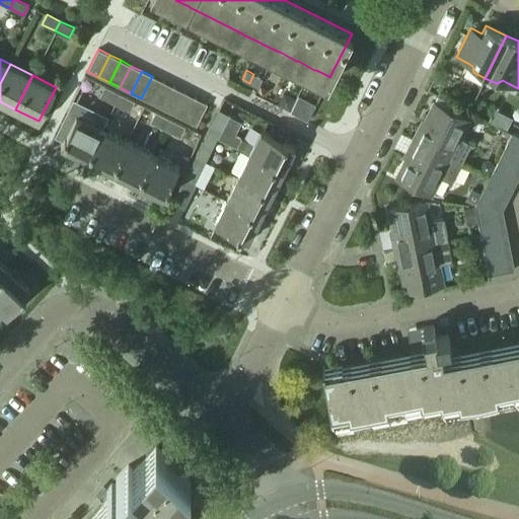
[(152,76),(141,98),(152,103),(163,82),(152,76)]
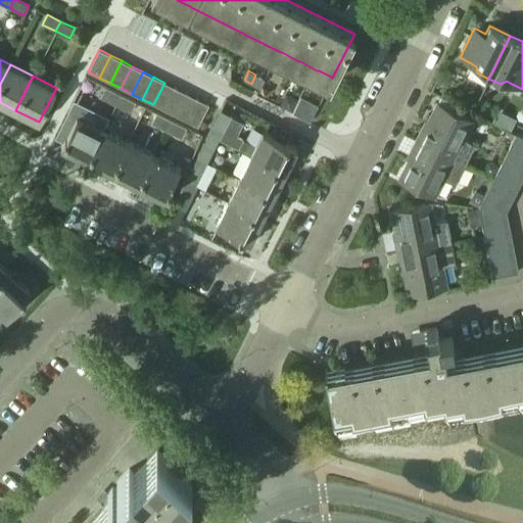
[(164,83),(153,104),(164,110),(176,88),(164,83)]
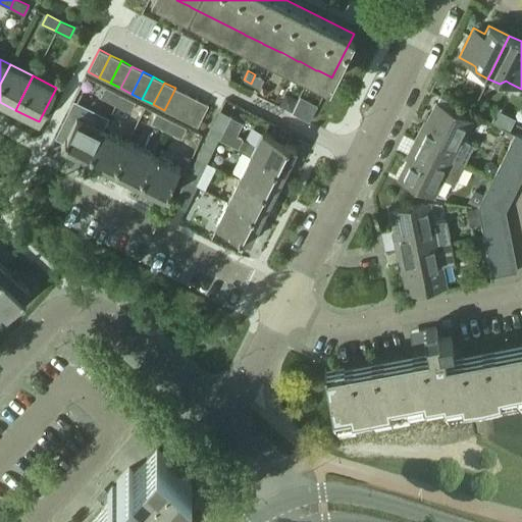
[(115,104),(120,94),(105,87),(100,97),(115,104)]
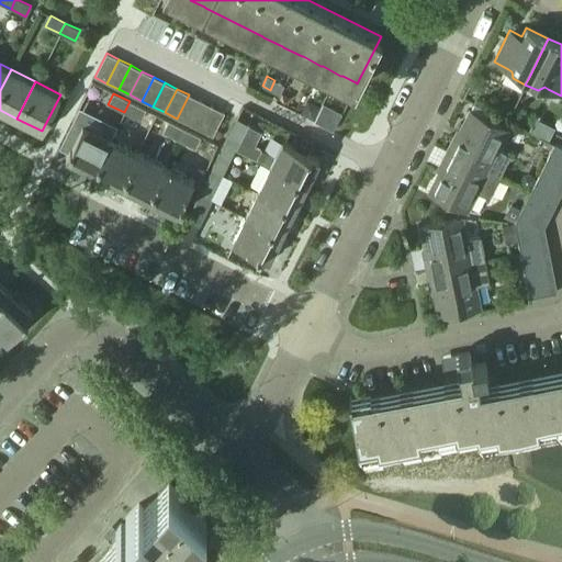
[(177,119),(189,124),(201,101),(189,94),(177,119)]
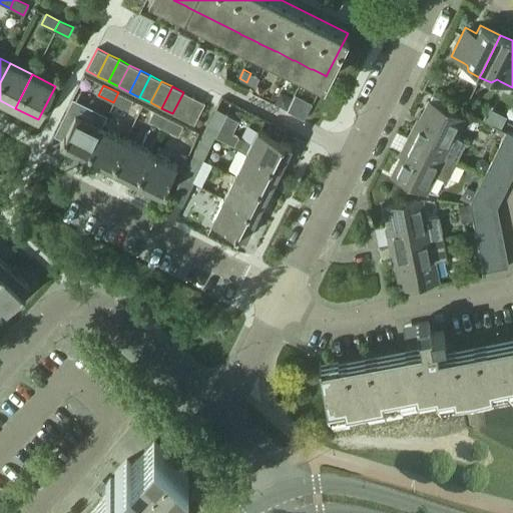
[(282,90),(277,101),(288,106),(293,95),(282,90)]
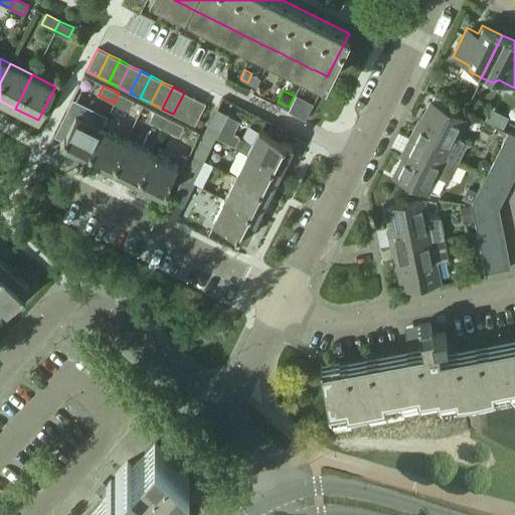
[(119,93),(114,103),(129,111),(134,101),(119,93)]
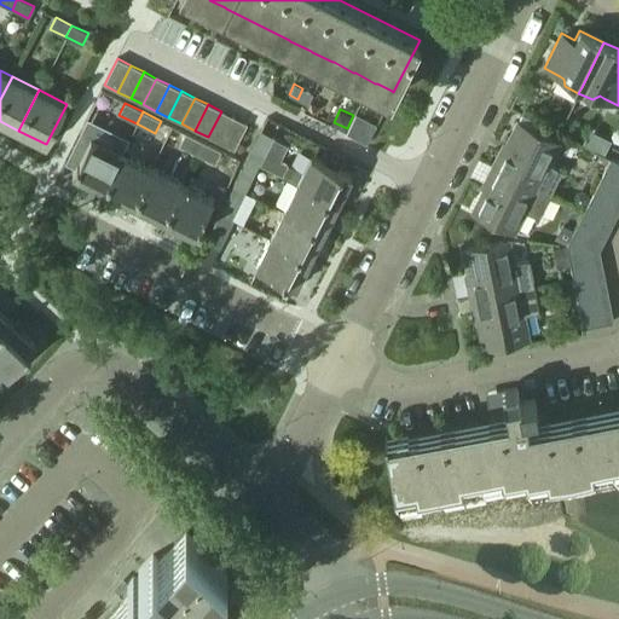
[(208,137),(220,143),(232,117),(221,111),(208,137)]
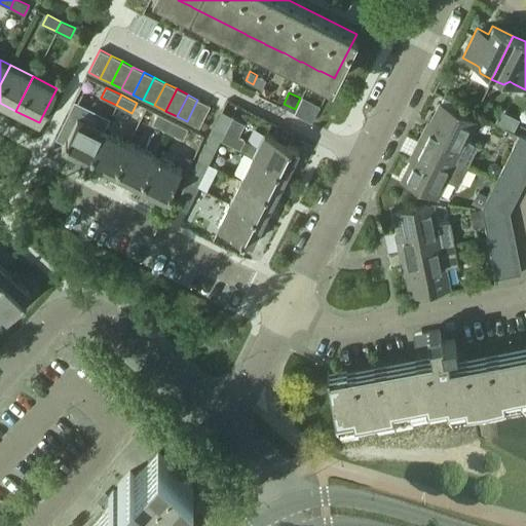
[(210,105),(209,105),(197,100),(187,121),(198,127),(210,105)]
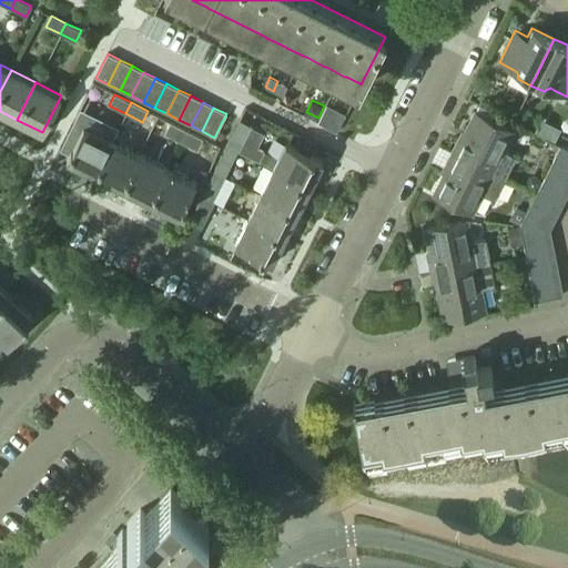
[(452,152),(505,180),(516,156),(505,151),(514,132),(474,112),(460,140),(458,139),(452,152)]
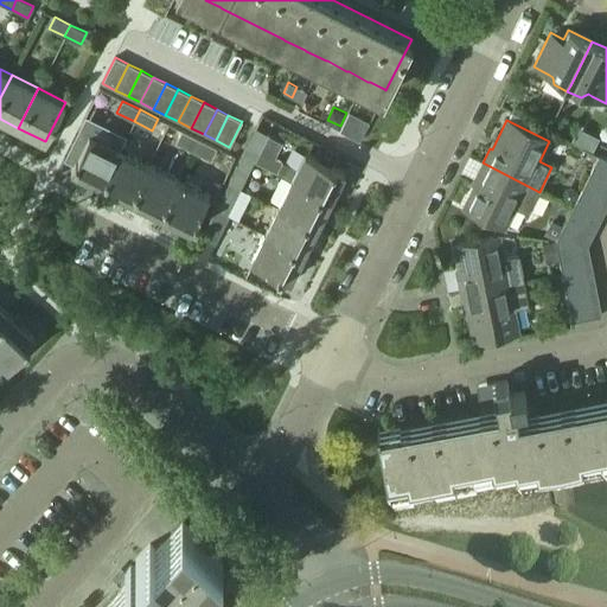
[(255,128),(242,155),(254,161),(256,161),(268,136),(269,135),(257,129),(255,128)]
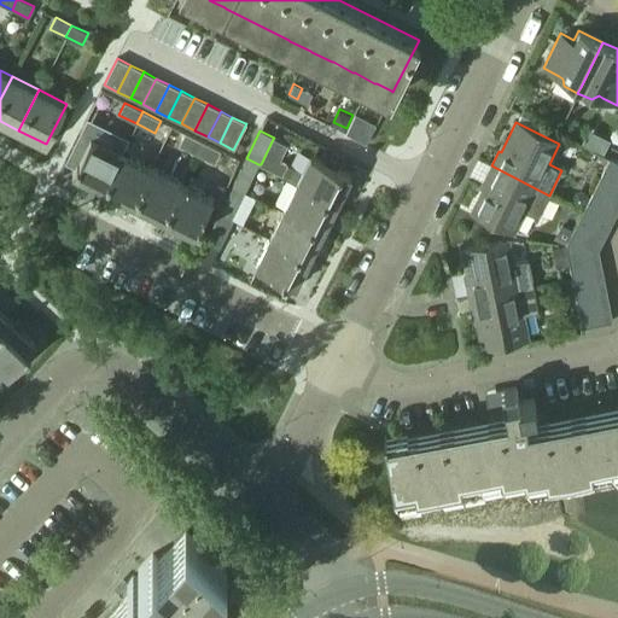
[(197,155),(203,143),(185,133),(179,145),(197,155)]
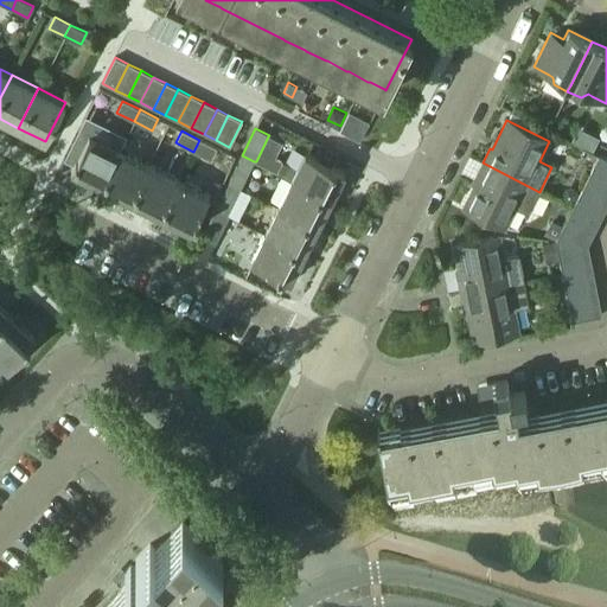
[(101,186),(120,148),(89,133),(71,171),(101,186)]
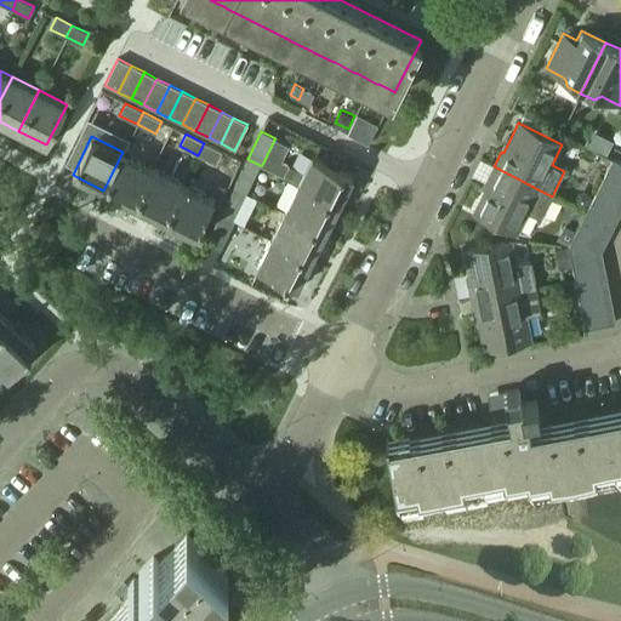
[(204,143),(198,155),(215,164),(221,152),(204,143)]
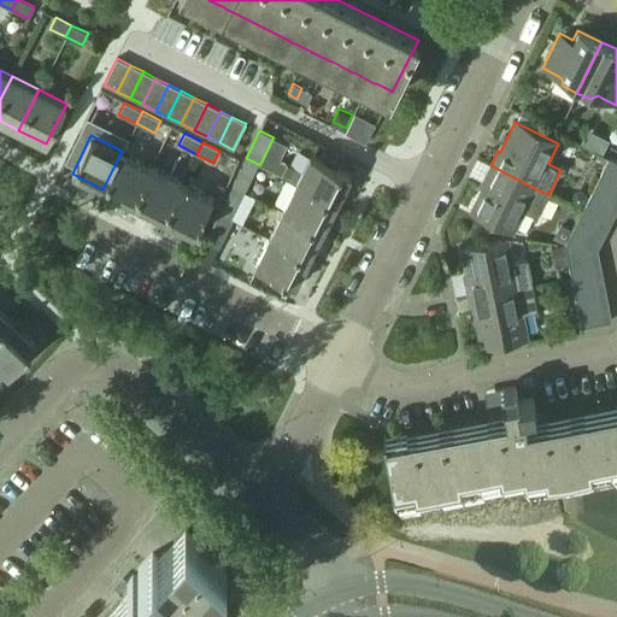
[(133,204),(152,166),(122,151),(103,189),(133,204)]
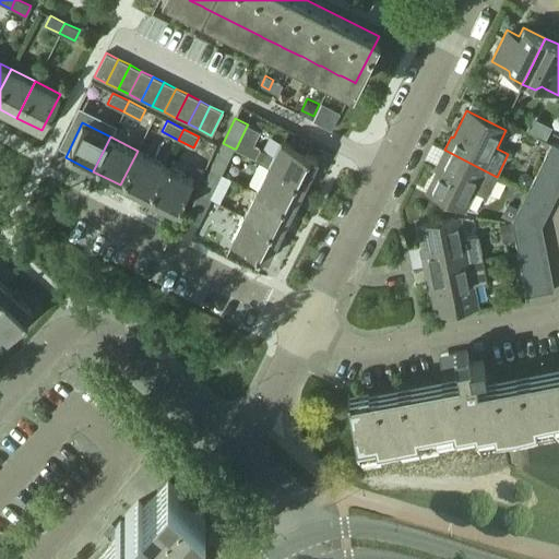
[(266,166),(304,186),(317,158),(280,140),(272,155),(260,149),(254,159),(266,166)]
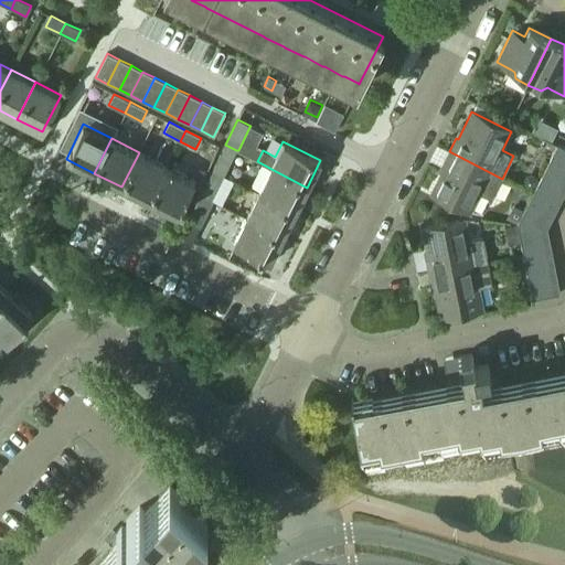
[(224,146),(212,171),(223,177),(235,151),(236,150),(225,145),(224,146)]
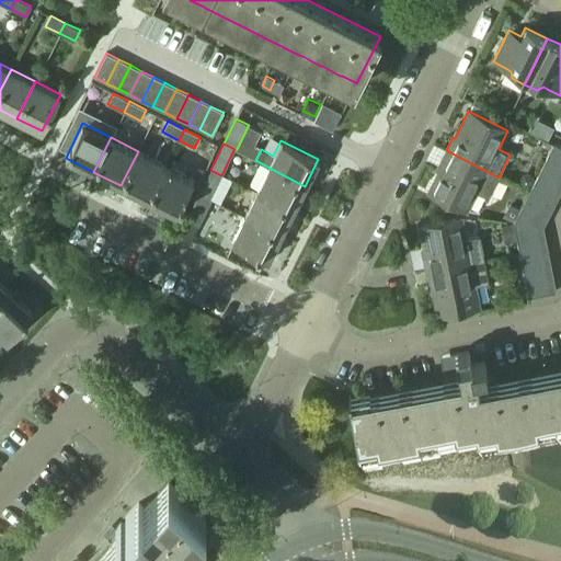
[(560,147),(553,144),(547,156),(560,162),(560,147)]
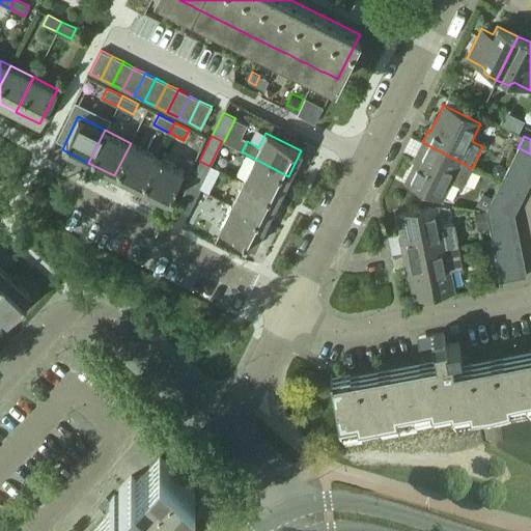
[(472,168),(422,142),(416,154),(418,155),(406,180),(443,199),(451,182),(463,187),(472,168)]
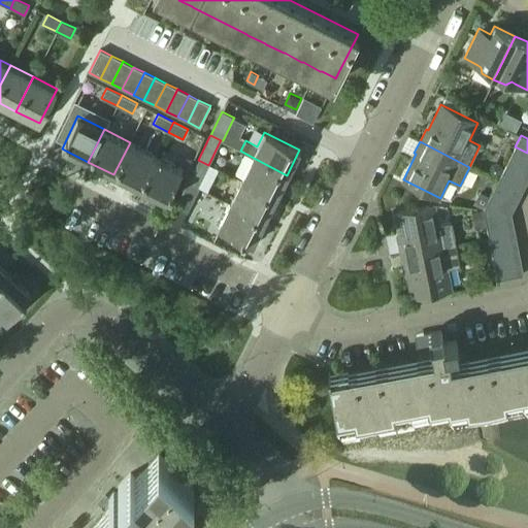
[(139,188),(140,187),(156,155),(130,142),(113,174),(139,188)]
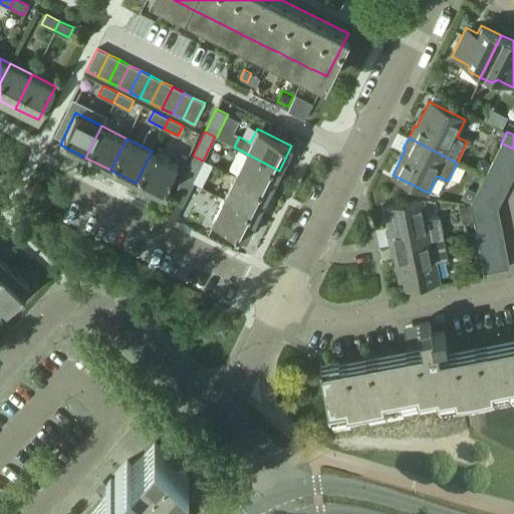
[(513,149),(501,143),(496,154),(513,163),(513,149)]
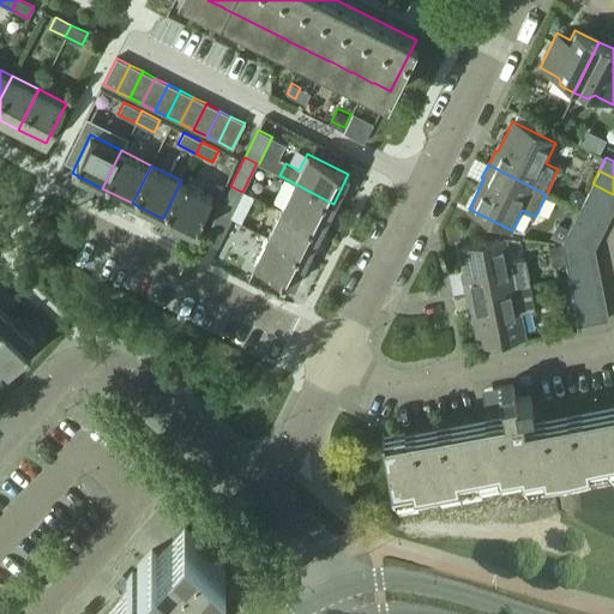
[(181,180),(163,217),(162,218),(193,234),(212,196),(181,180)]
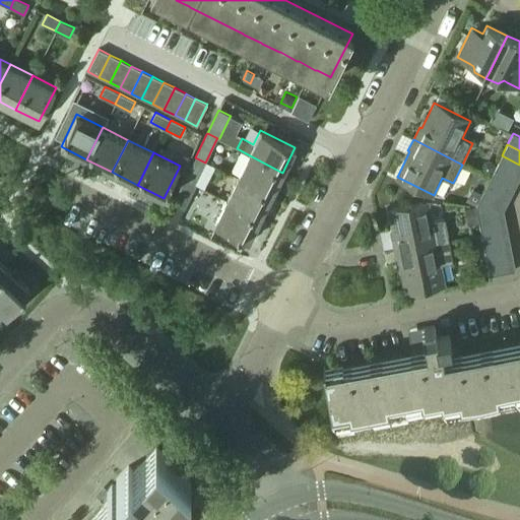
[(282,173),(248,154),(236,178),(271,195),(282,173)]
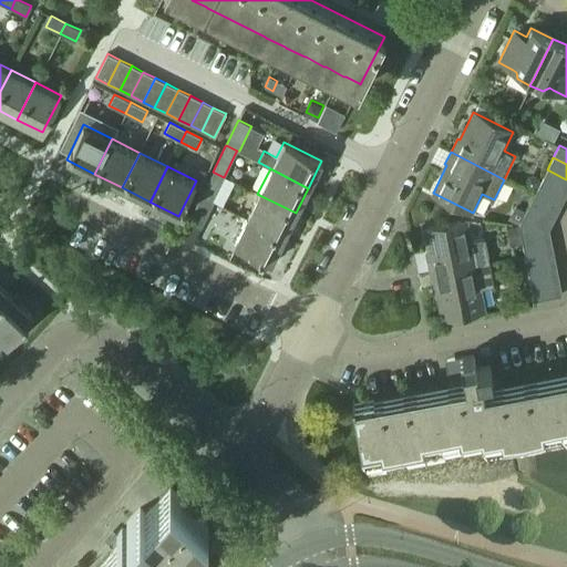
[(566,193),(566,179),(547,169),(540,182),(566,194),(566,193)]
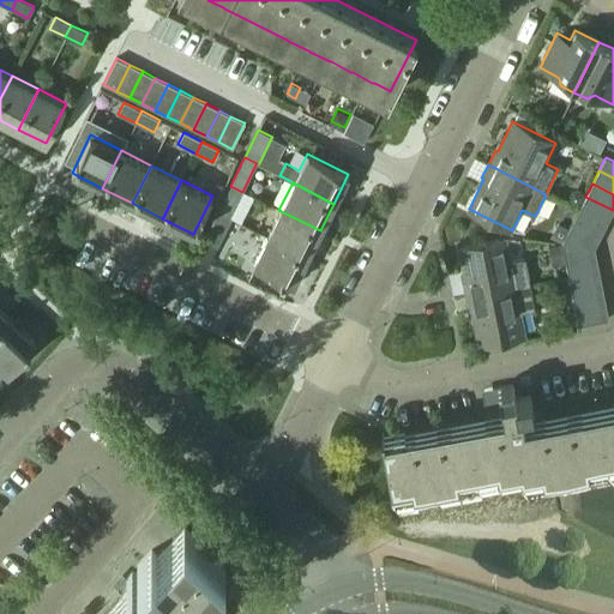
[(230,186),(217,211),(229,217),(242,192),(230,186)]
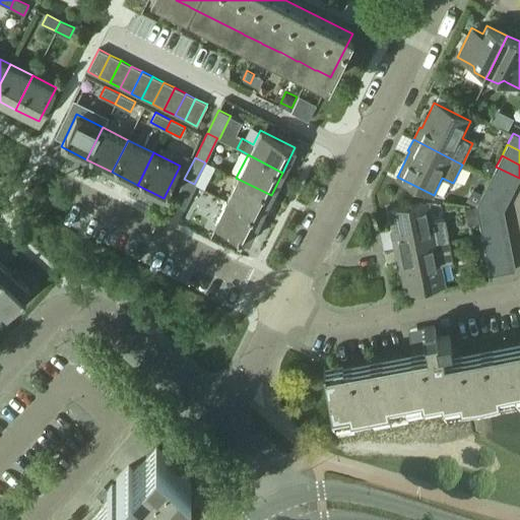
[(494,166),(488,163),(483,164),(480,170),(490,175),(494,166)]
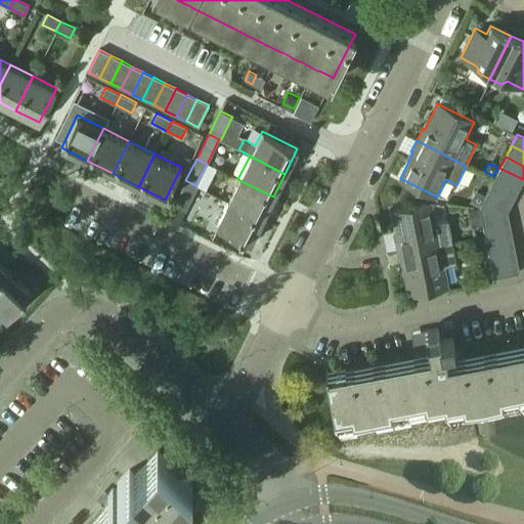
[(523,179),(499,168),(494,178),(518,190),(523,179)]
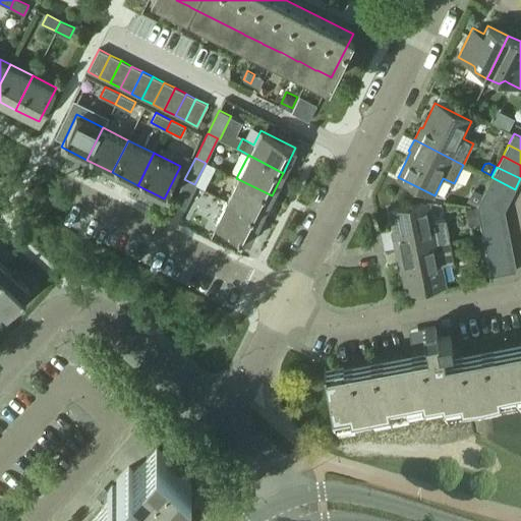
[(515,189),(491,177),(486,188),(510,200),(515,189)]
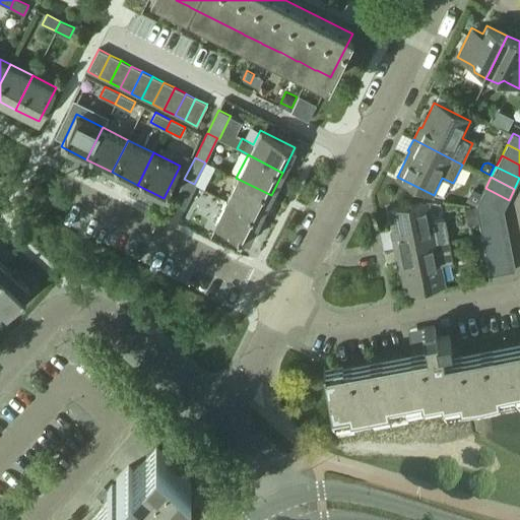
[(224,200),(260,218),(271,195),(236,178),(224,200)]
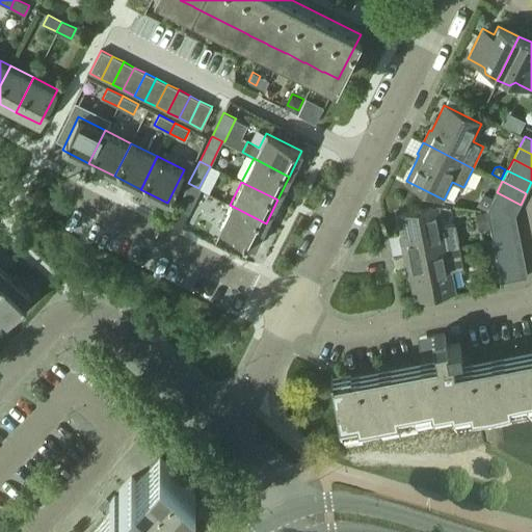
[(188,185),(177,208),(188,213),(200,190),(201,189),(198,188),(188,183),(188,185)]
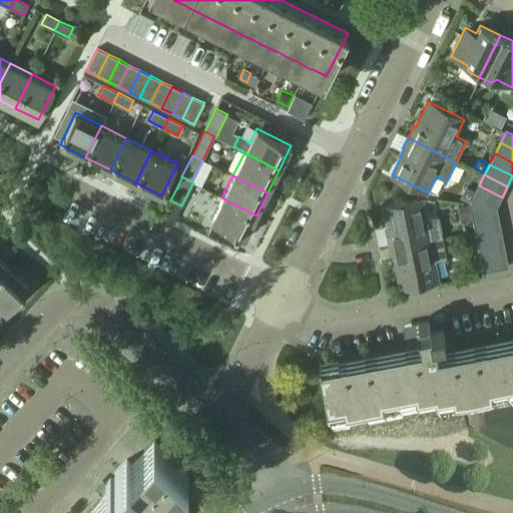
[(470,203),(476,191),(465,185),(459,198),(470,203)]
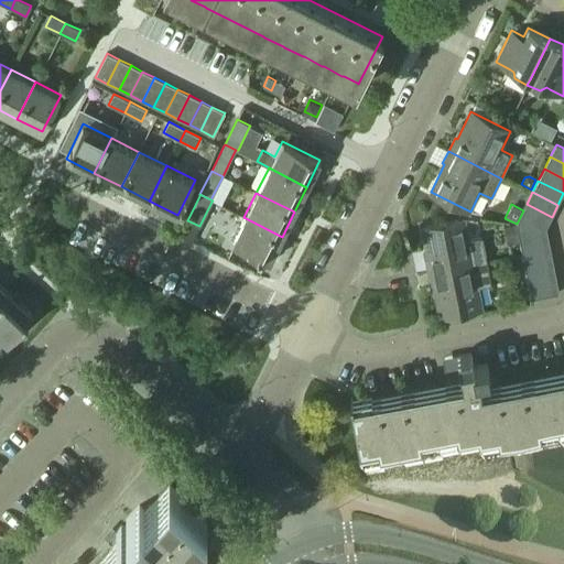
[(527,204),(523,210),(517,224),(517,225),(546,229),(546,228),(552,217),(527,204)]
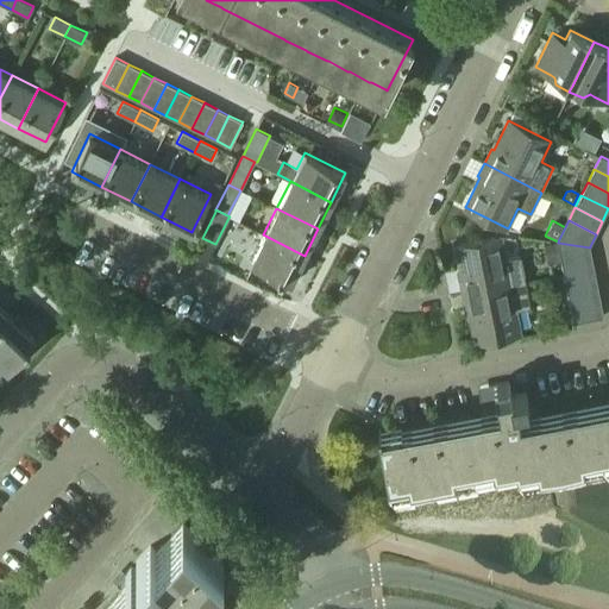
[(305,256),(263,234),(250,262),(292,282),(305,256)]
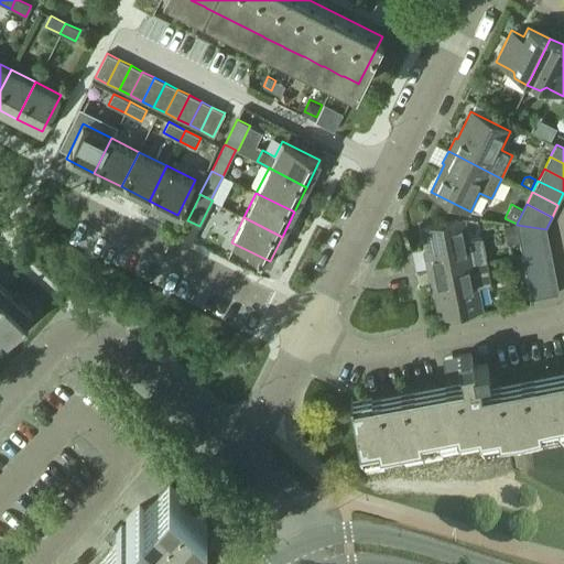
[(429,273),(487,261),(481,237),(469,240),(466,219),(422,228),(429,258),(425,259),(429,273)]
